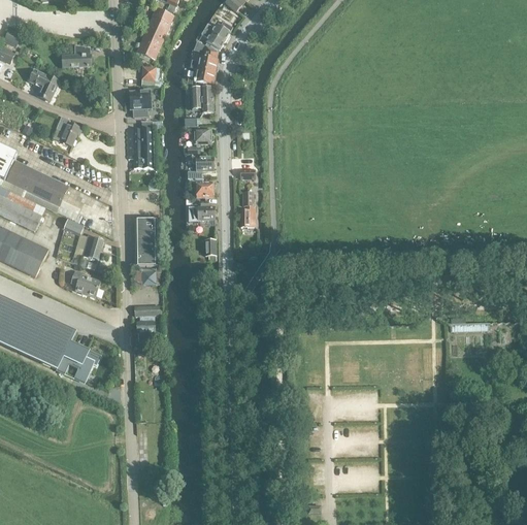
[(172,12),(177,0),(165,0),(169,2),(166,10),(172,12)]
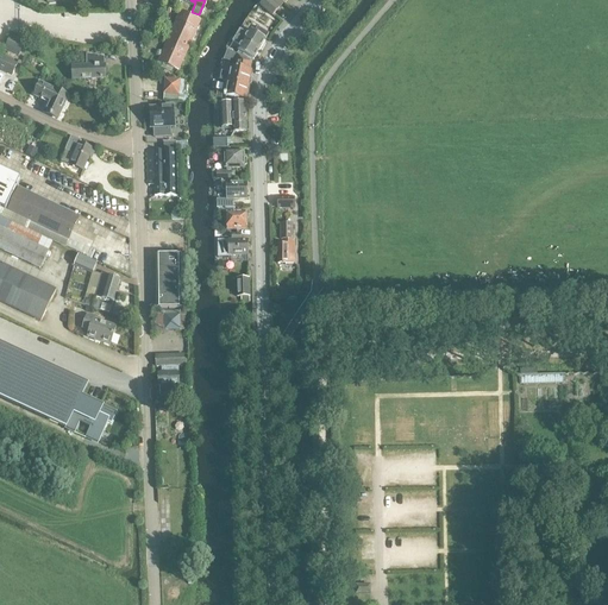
[(270,12),(277,5),(273,0),(259,0),(258,1),(270,12)]
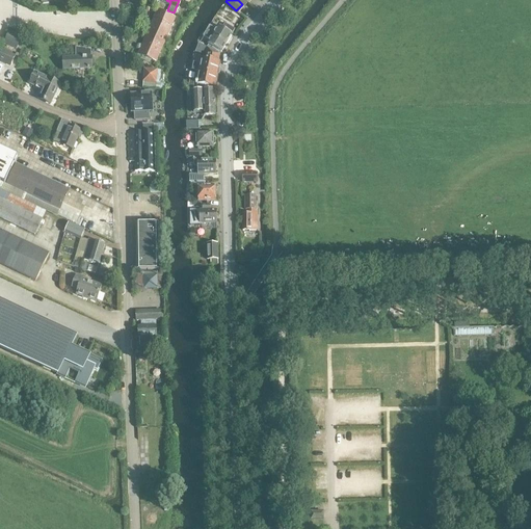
[(156,60),(175,16),(156,7),(137,52),(156,60)]
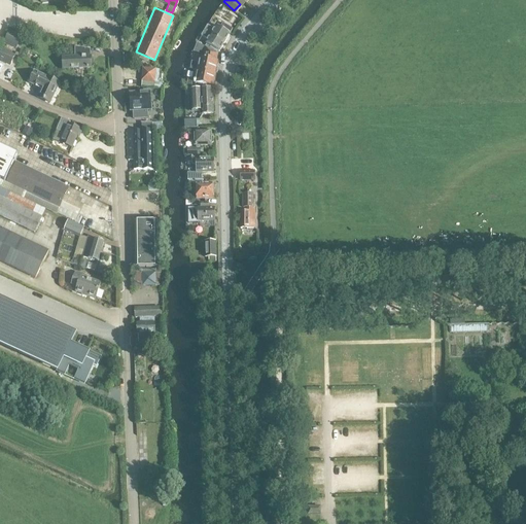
[(232,27),(222,21),(219,25),(216,22),(213,26),(207,22),(204,28),(224,40),(230,32),(229,31),(232,27)]
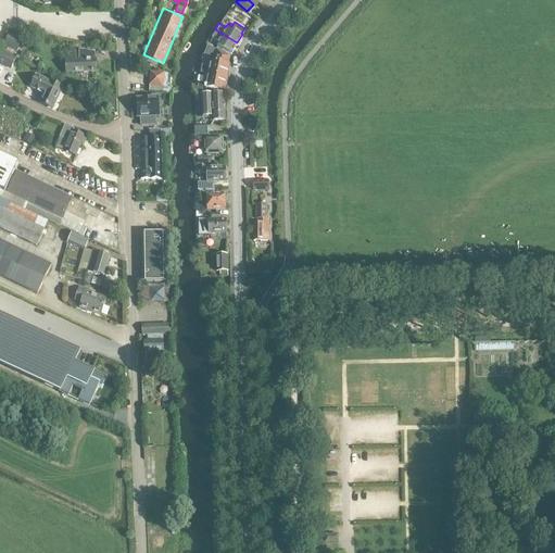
[(10,29),(3,41),(16,49),(23,36),(10,29)]
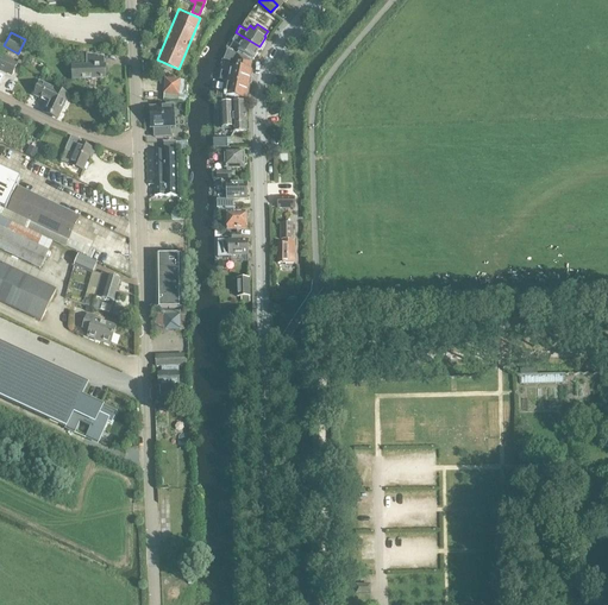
[(252,56),(259,46),(236,32),(233,37),(239,42),(238,45),(252,56)]
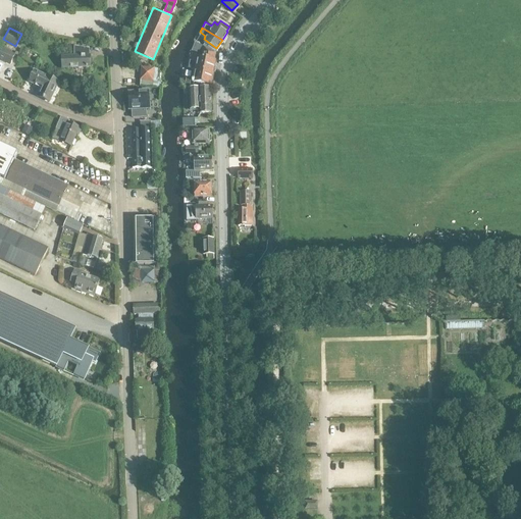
[(213,57),(214,50),(202,43),(200,53),(197,53),(195,59),(197,59),(196,66),(212,69),(214,58),(213,57)]
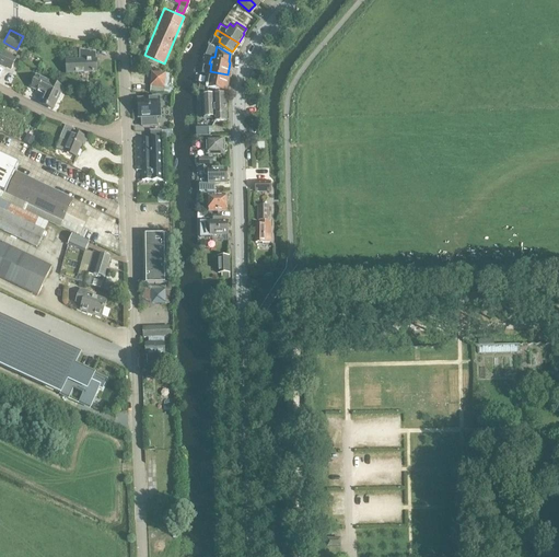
[(78,57),(66,58),(66,64),(66,70),(95,70),(95,57),(94,57),(94,49),(78,47),(78,57)]
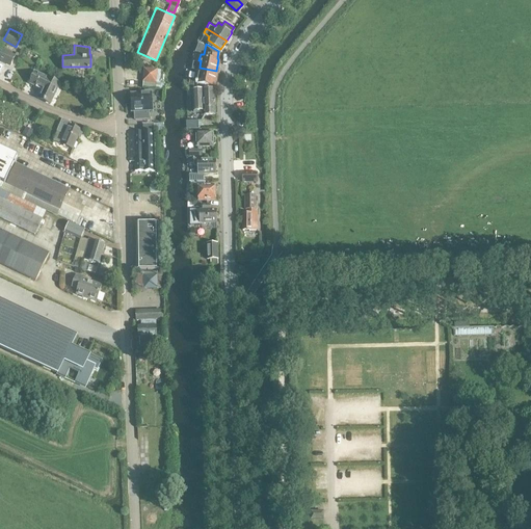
[(16,53),(11,51),(2,46),(0,50),(0,59),(10,64),(16,53)]
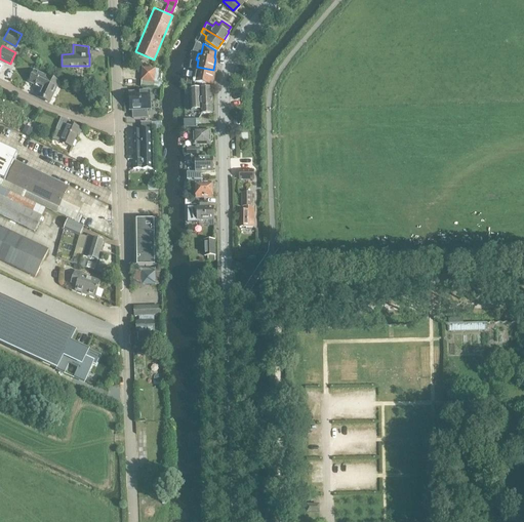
[(23,56),(26,51),(19,48),(16,53),(23,56)]
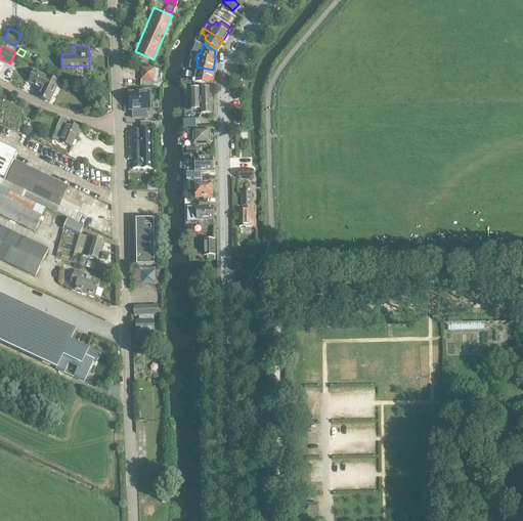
[(140,78),(140,84),(160,86),(161,86),(162,80),(161,80),(157,80),(158,68),(154,67),(141,66),(140,78)]
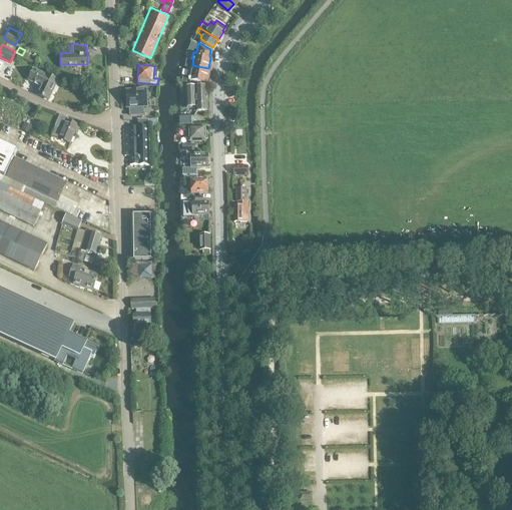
[(206,80),(208,68),(192,65),(190,73),(189,72),(188,77),(189,78),(189,79),(196,80),(196,79),(206,80)]
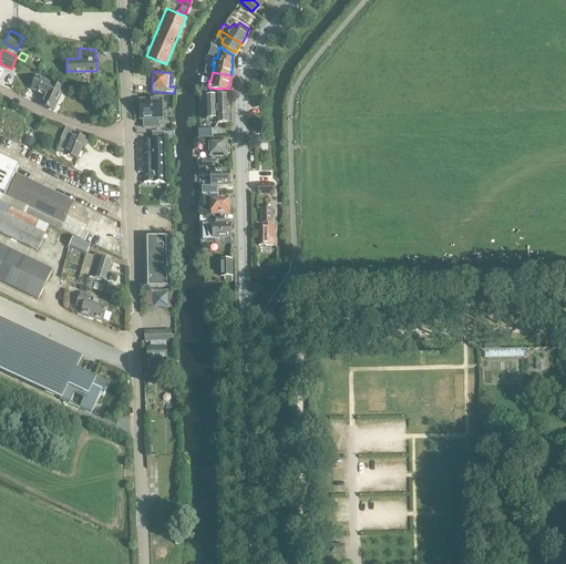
[(51,110),(61,89),(35,77),(31,88),(44,94),(40,104),(51,110)]
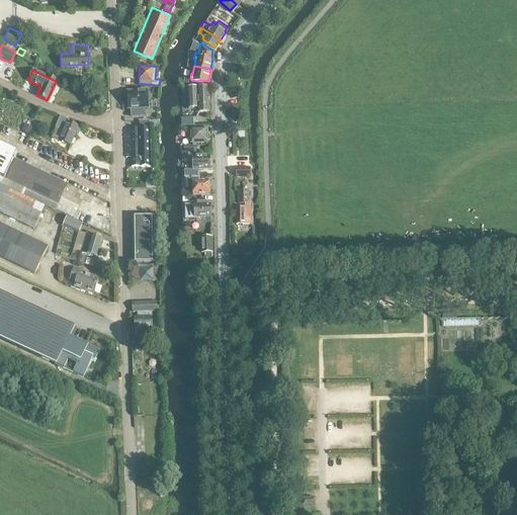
[(209,110),(208,84),(187,85),(188,105),(198,105),(198,110),(209,110)]
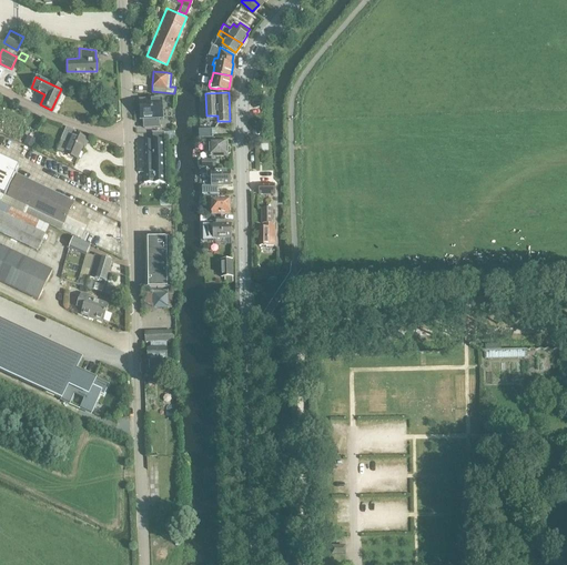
[(140,100),(139,102),(139,107),(140,109),(140,112),(142,112),(142,117),(143,117),(143,125),(159,124),(158,115),(162,115),(161,94),(149,96),(149,98),(140,98),(140,100)]
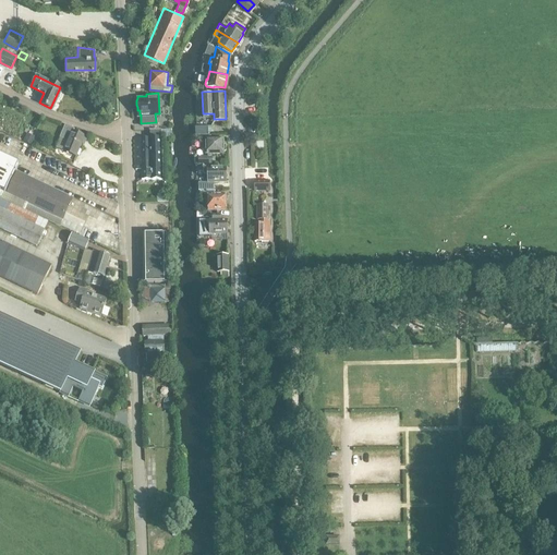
[(75,154),(83,134),(72,129),(73,127),(64,122),(59,135),(68,139),(62,149),(75,154)]
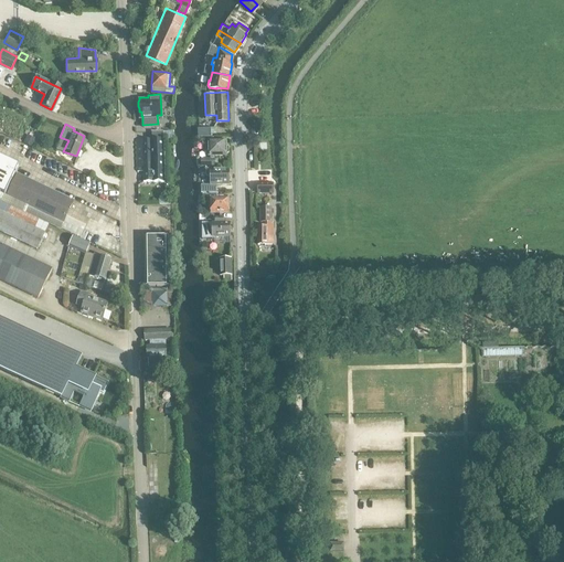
[(210,124),(198,125),(198,134),(210,133),(210,131),(213,130),(212,124),(210,124)]
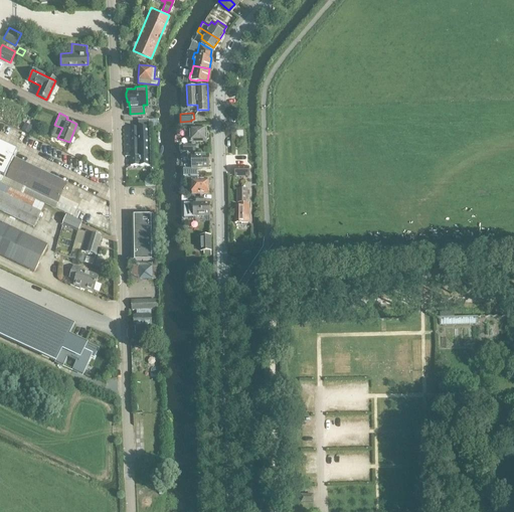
[(28,132),(30,127),(23,123),(20,128),(28,132)]
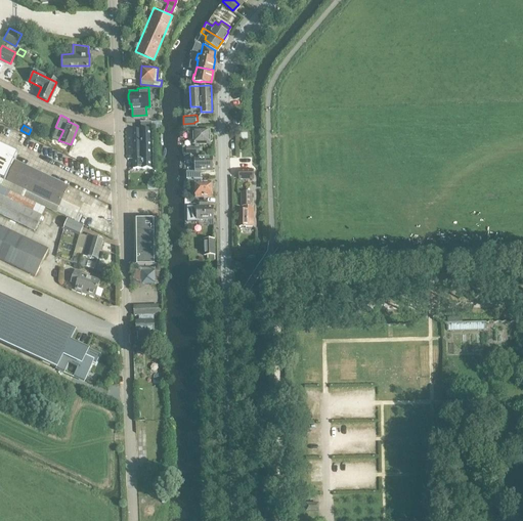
[(197,126),(186,126),(186,130),(192,130),(192,142),(195,142),(194,143),(198,143),(198,141),(210,141),(209,127),(197,127),(197,126)]
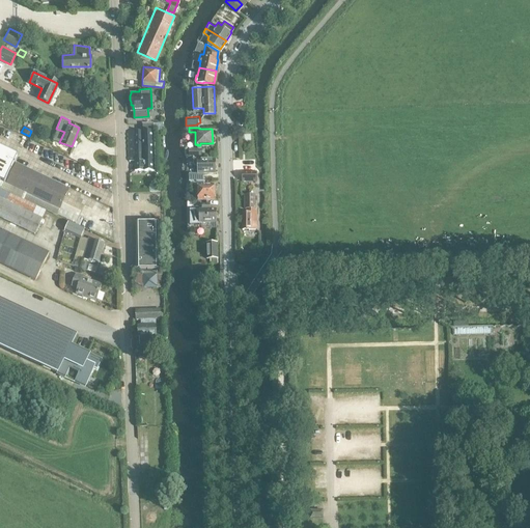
[(154,169),(152,129),(151,129),(142,129),(129,130),(129,159),(134,159),(134,169),(154,169)]
